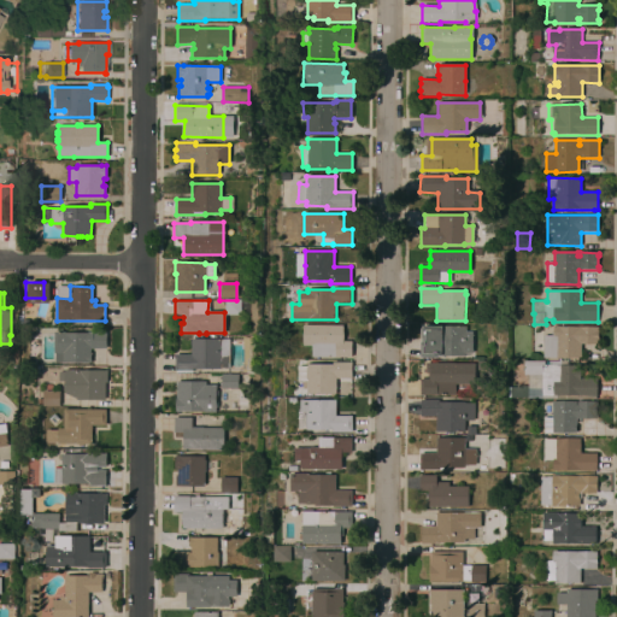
[(247,301),(247,316),(224,316),(224,300),(247,301)]
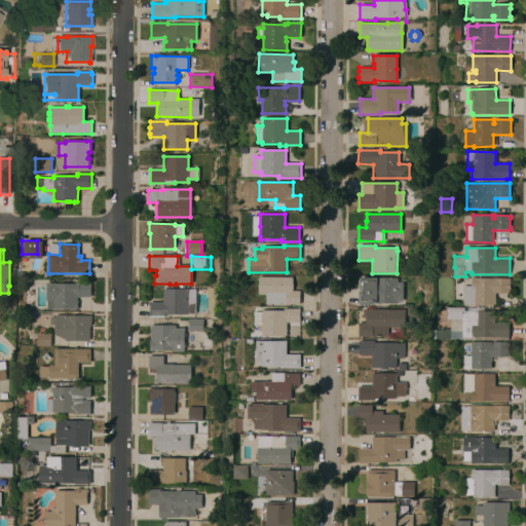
[(292,277),(292,291),(299,291),(299,304),(265,304),(265,295),(258,295),(259,277),(292,277)]
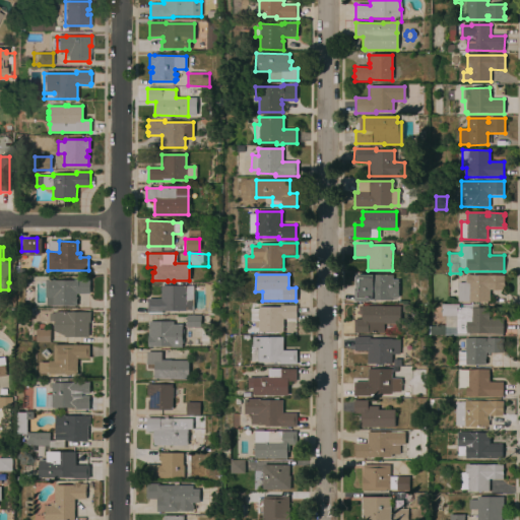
[(392,279),(397,279),(397,298),(391,298),(391,301),(372,301),(370,301),(370,302),(354,302),(354,288),(355,288),(355,285),(354,281),(355,278),(356,275),(392,275),(392,279)]
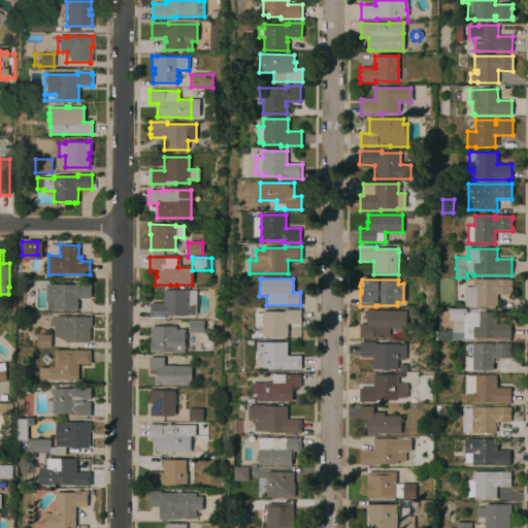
[(473,288),(474,279),(512,281),(512,295),(497,295),(497,307),(465,306),(466,288),(473,288)]
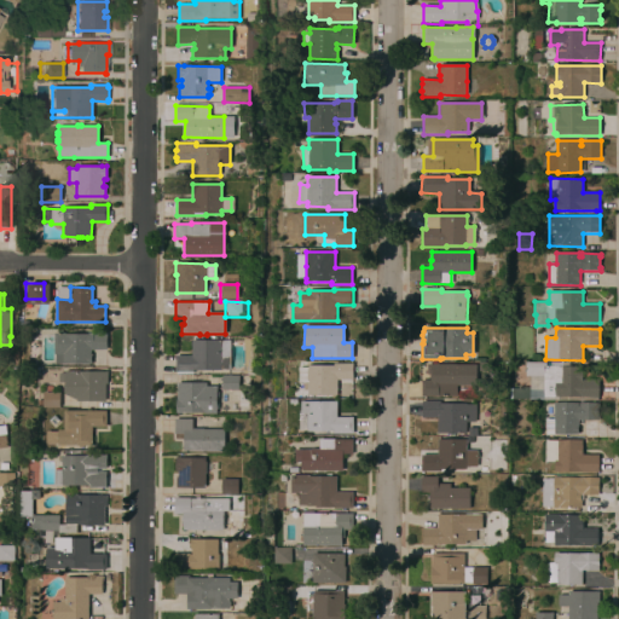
[(55,334),(87,334),(87,333),(106,334),(106,350),(91,350),(91,354),(92,354),(92,357),(91,357),(91,364),(56,364),(56,354),(55,354),(55,334)]
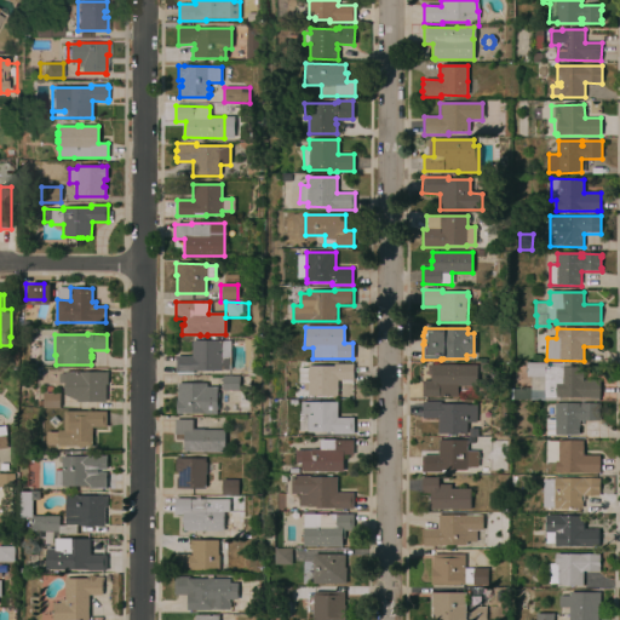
[(176,356),(191,356),(191,342),(229,342),(229,369),(220,369),(220,371),(193,371),(193,373),(176,373),(176,356)]
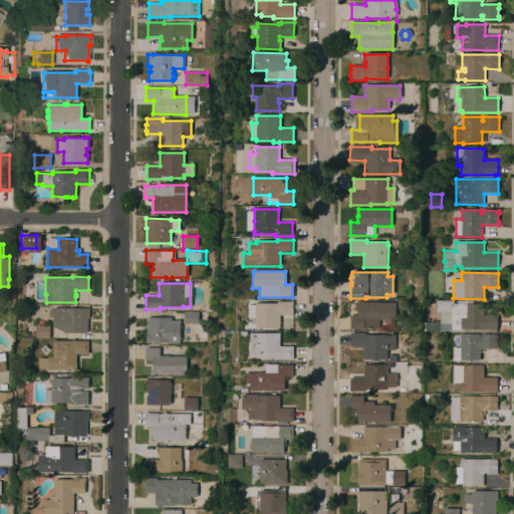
[(438,306),(436,306),(436,301),(474,301),(474,305),(484,305),(484,315),(497,315),(497,318),(498,318),(498,327),(497,327),(497,332),(441,332),(441,312),(438,312),(438,306)]
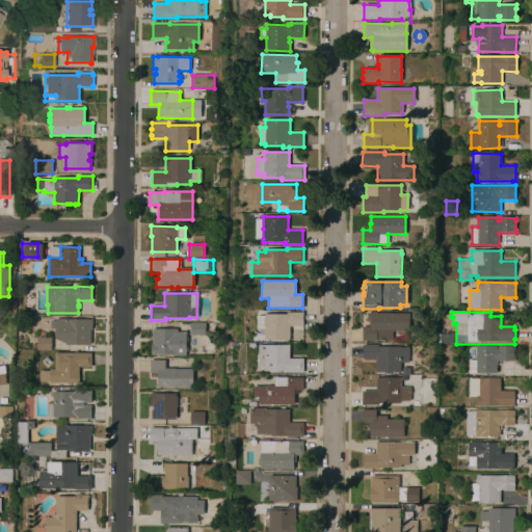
[(287,314),(287,313),(302,313),(302,326),(289,326),(289,340),(265,340),(265,328),(257,328),(257,316),(265,316),(265,314),(287,314)]
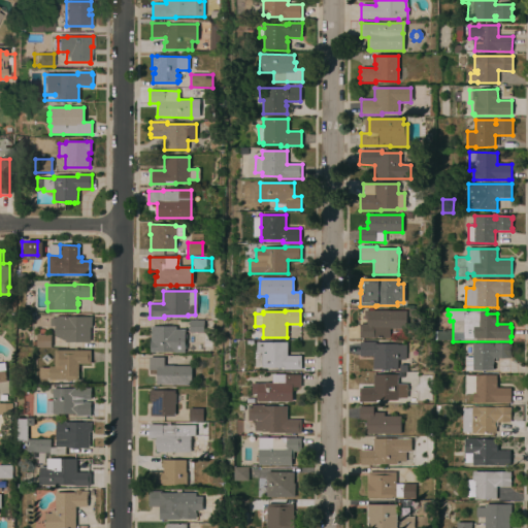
[(405,310),(405,329),(389,329),(389,338),(359,338),(359,325),(366,325),(366,320),(364,320),(364,310),(405,310)]
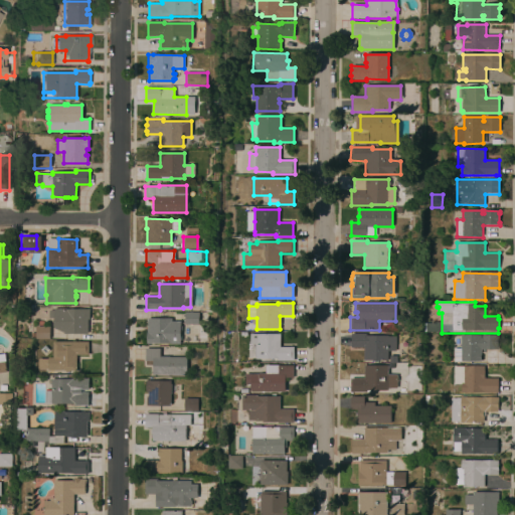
[(90,309),(90,319),(88,319),(88,334),(64,334),(64,333),(54,329),(54,318),(49,318),(49,311),(54,311),(54,309),(90,309)]
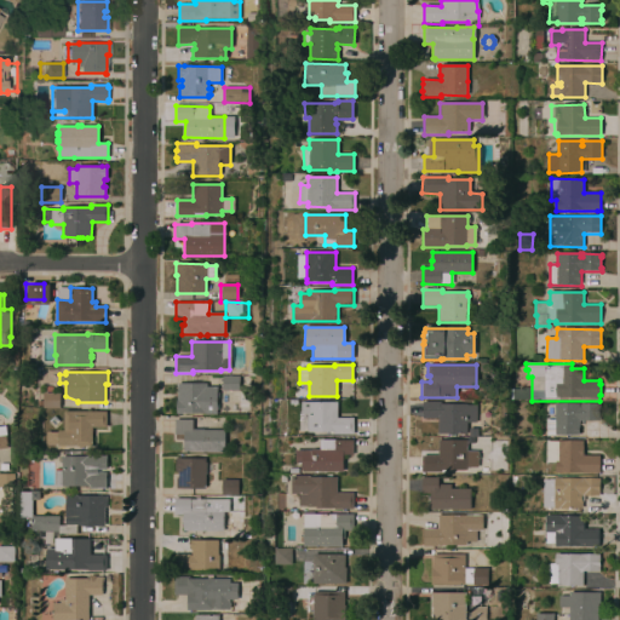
[(239,377),(237,391),(222,391),(222,377),(239,377)]
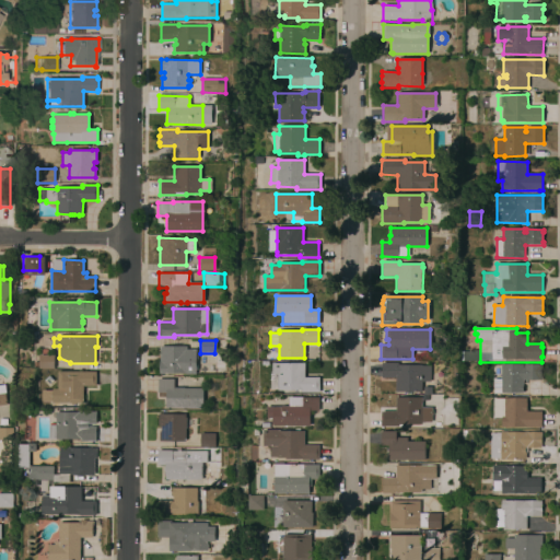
[(186,350),(195,350),(195,374),(185,374),(164,374),(159,374),(159,361),(160,361),(160,347),(186,347),(186,350)]
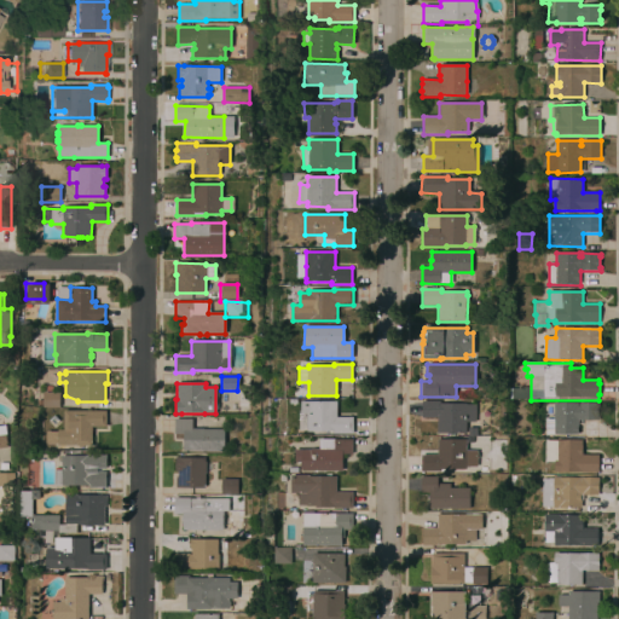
[(458,398),(458,387),(473,387),(473,398),(458,398)]
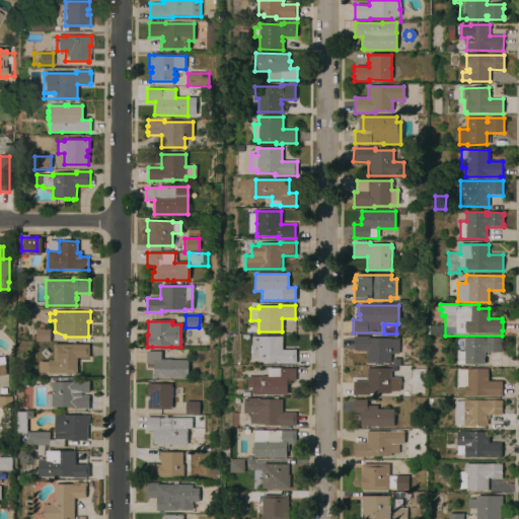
[(51,329),(51,342),(36,342),(36,328),(51,329)]
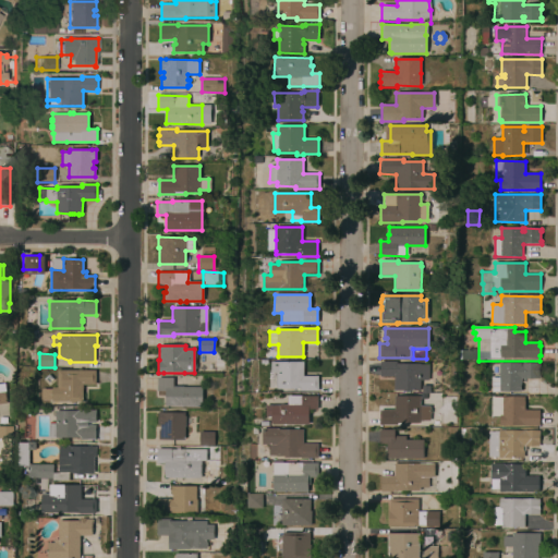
[(213,354),(223,354),(223,367),(213,367),(213,354)]
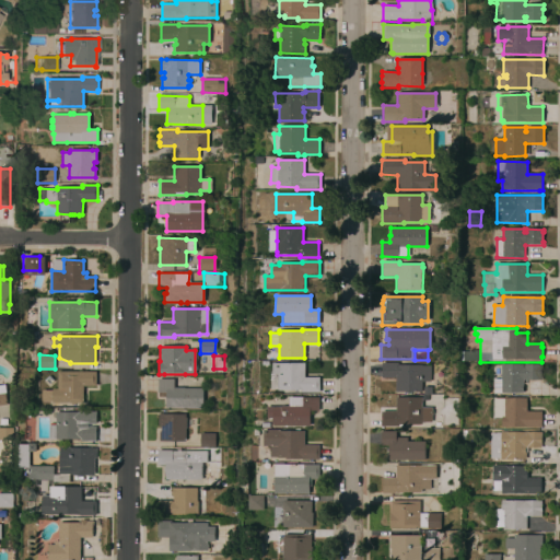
[(382,362),(398,362),(398,365),(421,365),(421,366),(430,366),(430,382),(421,382),(421,393),(395,393),(395,378),(382,378),(382,362)]
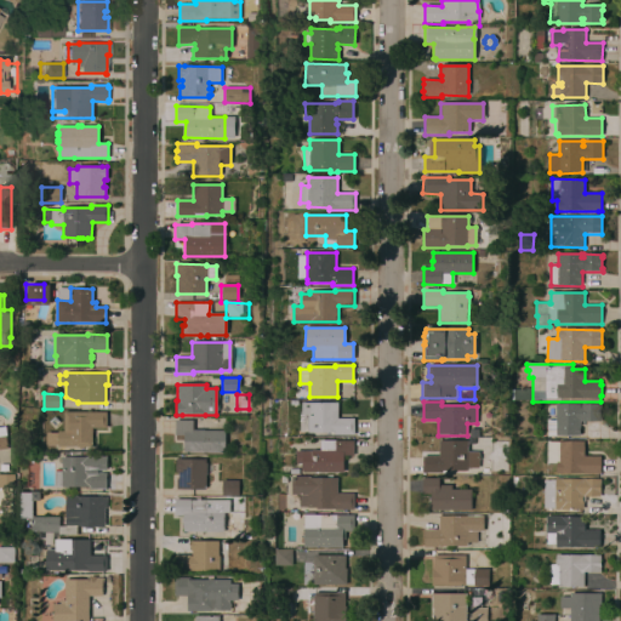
[(301,415),(302,415),(302,403),(339,403),(339,419),(354,419),(354,434),(335,434),(335,432),(301,432),(301,415)]
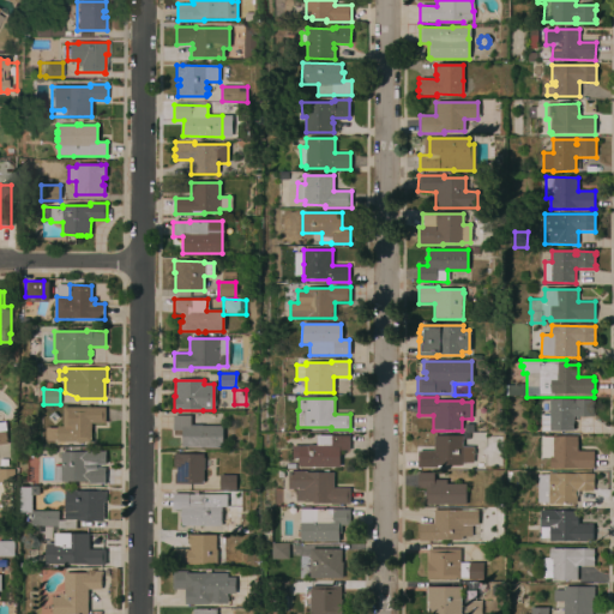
[(573,399),(573,404),(575,404),(575,399),(594,399),(594,404),(593,404),(593,413),(594,413),(594,417),(573,417),(573,431),(542,431),(542,415),(551,415),(551,399),(573,399)]
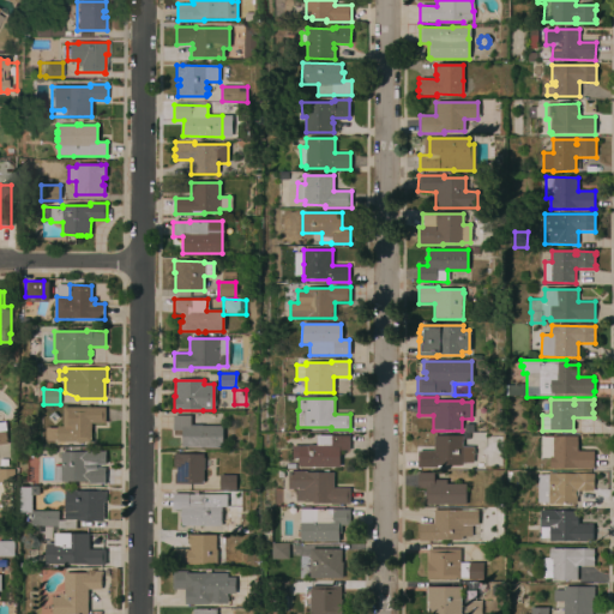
[(106,408),(106,423),(91,423),(91,443),(83,443),(83,444),(78,444),(78,443),(58,441),(58,440),(47,440),(47,428),(58,428),(58,427),(64,427),(64,408),(106,408)]
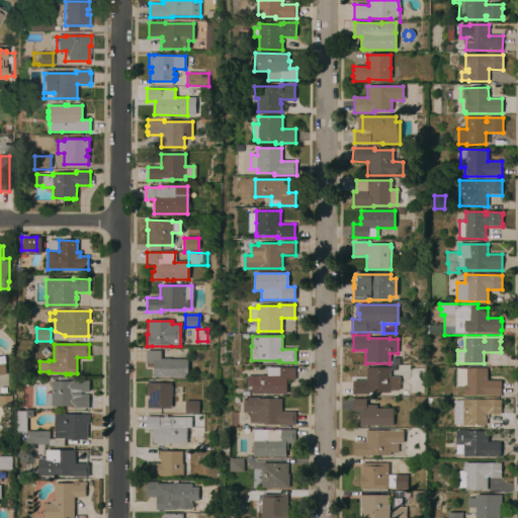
[(153,377),(153,363),(146,363),(146,351),(161,351),(161,359),(187,359),(187,377),(153,377)]
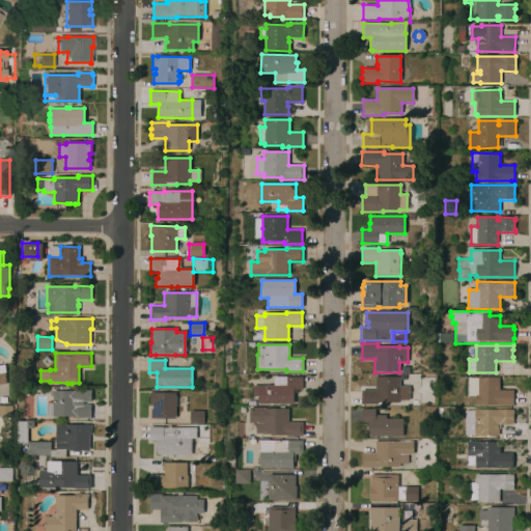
[(259,404),(259,396),(254,396),(254,386),(267,386),(267,385),(274,385),(274,376),(286,376),(286,378),(302,378),(302,390),(294,390),(294,404),(259,404)]
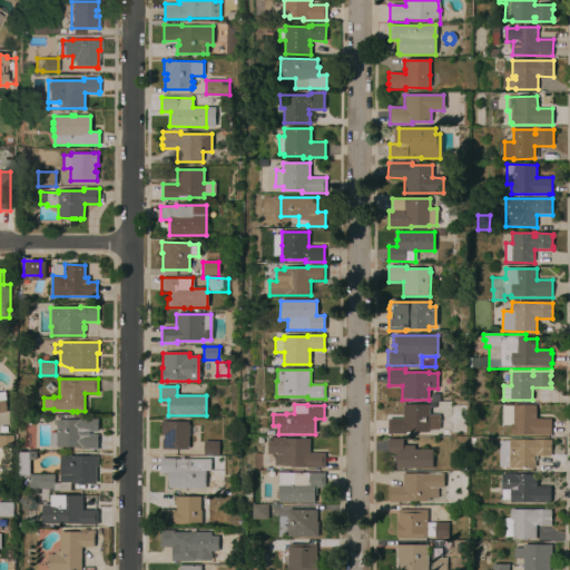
[(429,405),(429,415),(439,415),(439,419),(440,419),(440,422),(439,422),(439,430),(429,430),(429,433),(409,433),(409,434),(387,434),(387,420),(403,420),(403,405),(429,405)]
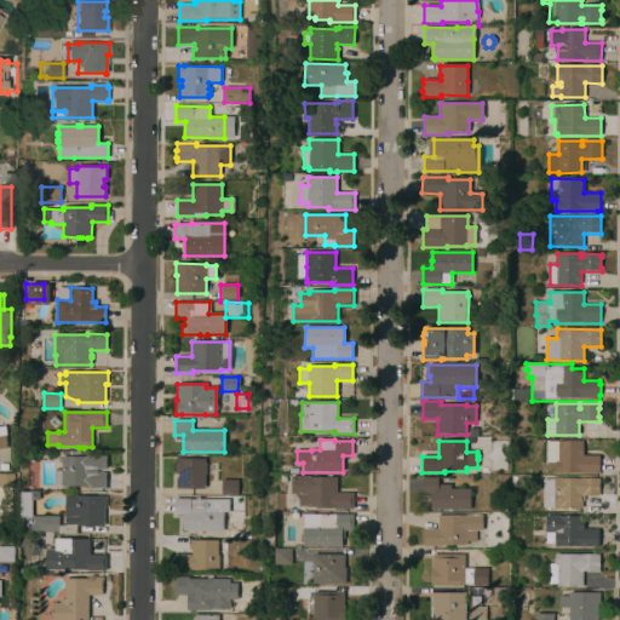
[(547,442),(558,442),(558,441),(583,441),(583,455),(600,455),(600,474),(556,472),(556,463),(546,463),(547,442)]
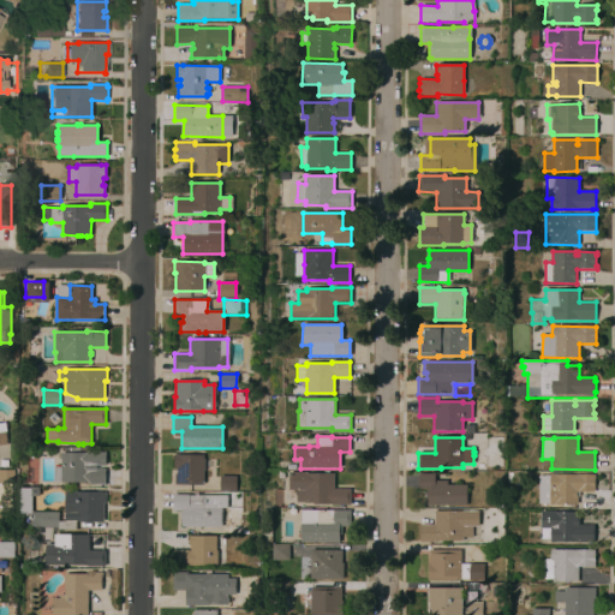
[(87,453),(87,452),(105,452),(105,466),(96,466),(96,469),(105,469),(105,484),(88,484),(89,483),(54,482),(54,467),(61,467),(61,453),(87,453)]
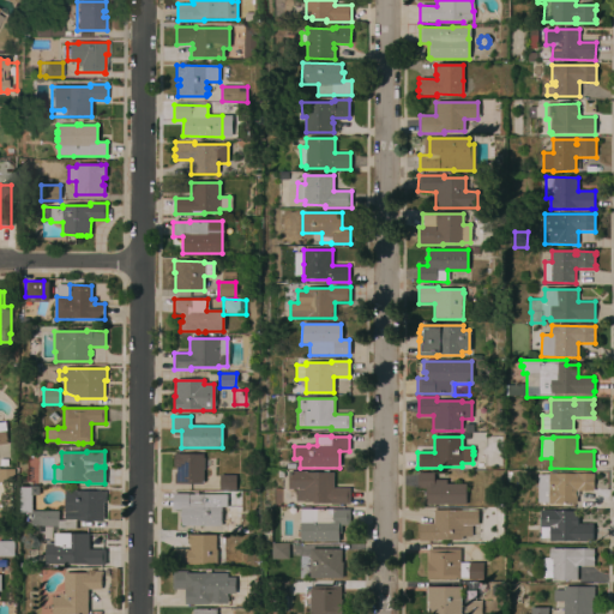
[(174,483),(174,474),(176,474),(176,468),(174,468),(174,453),(179,453),(179,455),(203,455),(203,458),(204,458),(204,470),(203,470),(203,485),(174,483)]
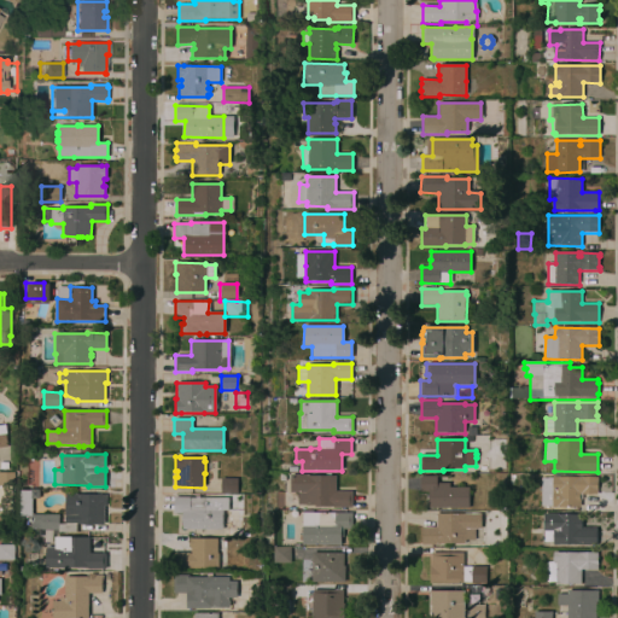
[(0,472),(13,473),(12,487),(0,487),(0,472)]
